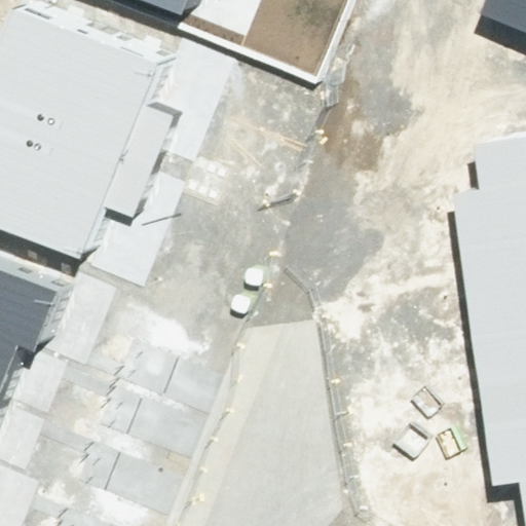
[(159,58),(11,0),(0,29),(0,111),(151,171),(171,122),(139,110),(159,58)]
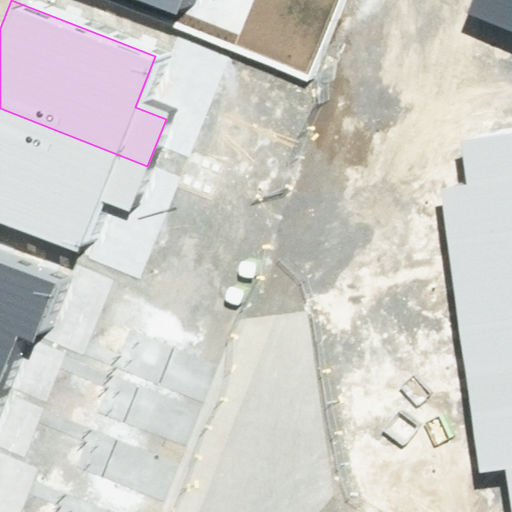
[(141,0),(176,14),(181,0),(141,0)]
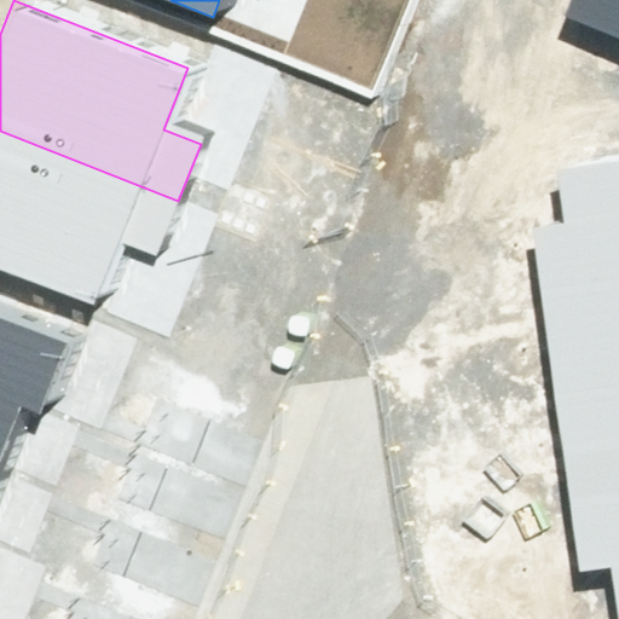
[(618,0),(574,0),(568,18),(618,38),(618,0)]
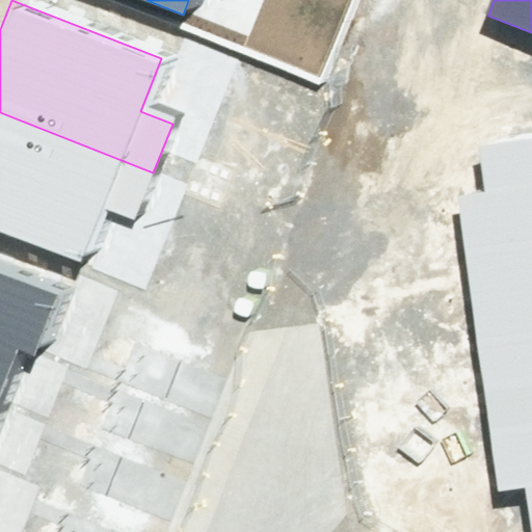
[(0,112),(0,230),(81,261),(102,209),(134,221),(153,173),(0,112)]
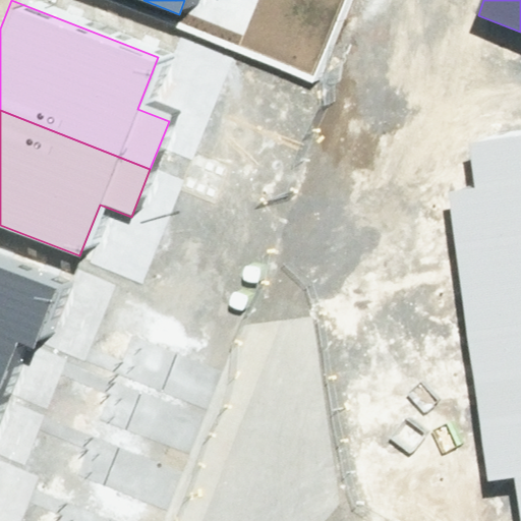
[(442,195),(452,255),(520,245),(520,141),(463,151),(469,191),(442,195)]
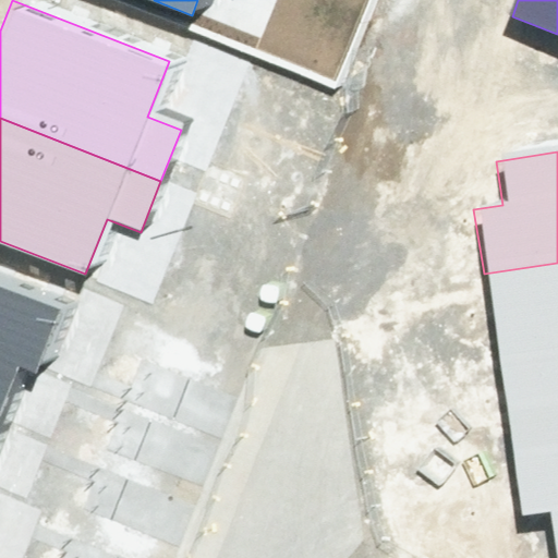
[(557,263),(484,274),(500,368),(557,359),(557,263)]
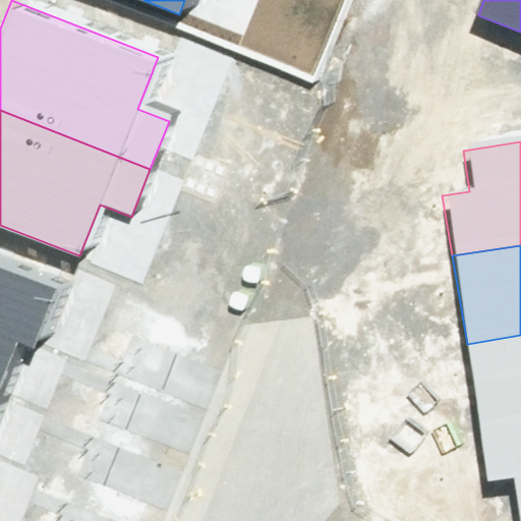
[(0,269),(0,353),(12,359),(18,344),(33,350),(55,290),(0,269)]
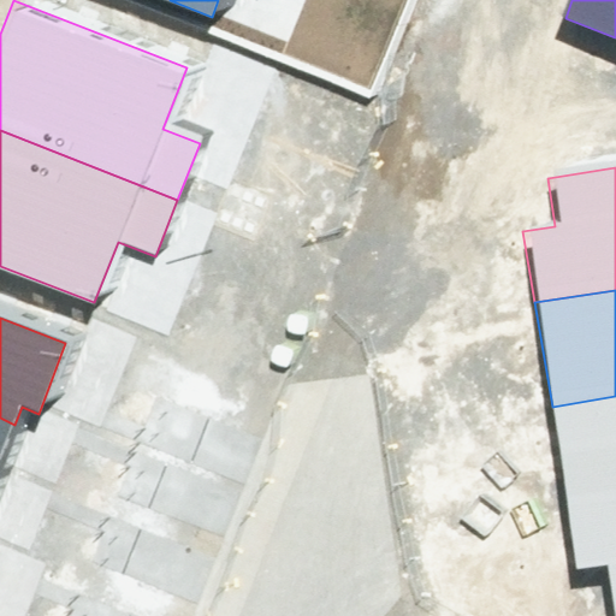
[(615,396),(552,407),(566,503),(615,495),(615,396)]
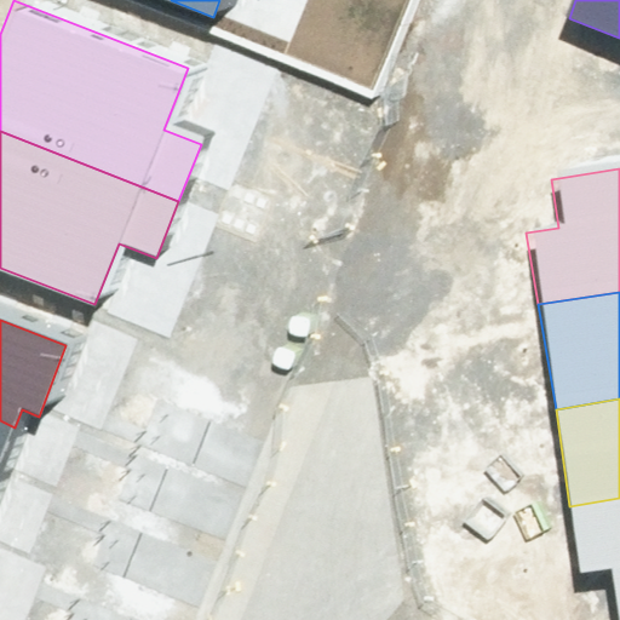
[(0,420),(0,463),(15,428),(0,420)]
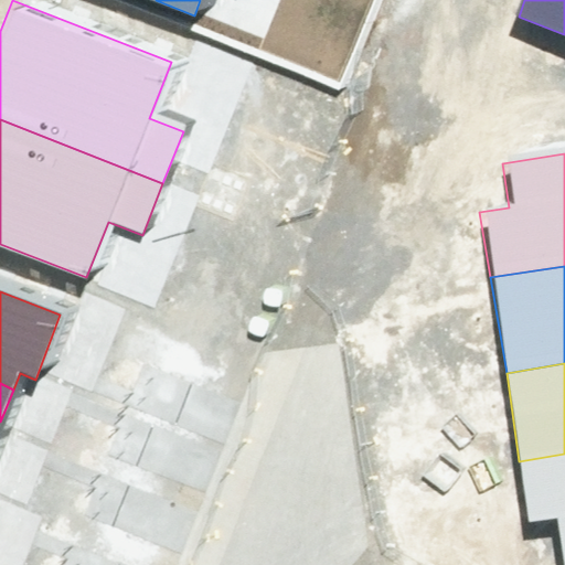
[(558,523),(564,564),(564,454),(519,461),(529,528),(558,523)]
